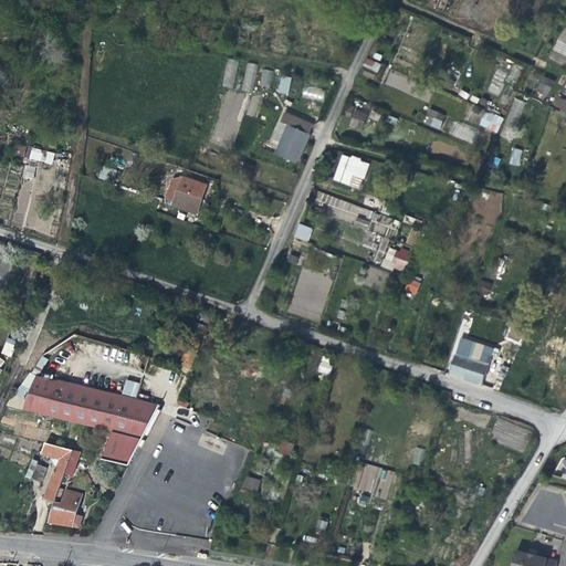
[(553,51),(565,56),(565,41),(557,39),(553,51)]
